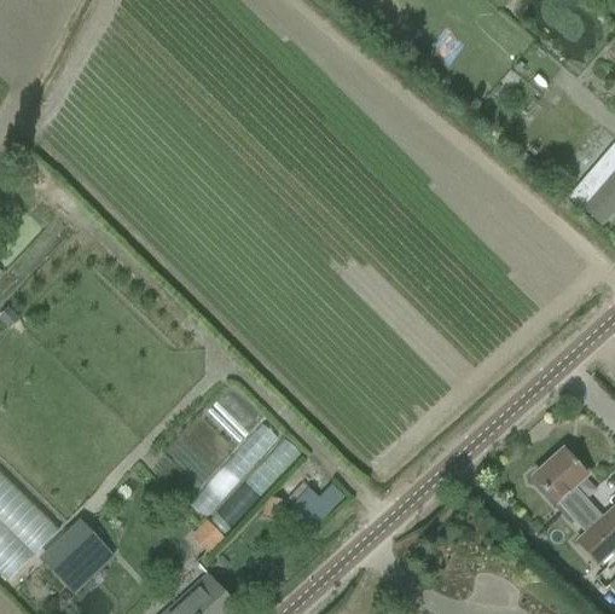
[(614,169),(582,208),(602,225),(614,210),(614,169)]
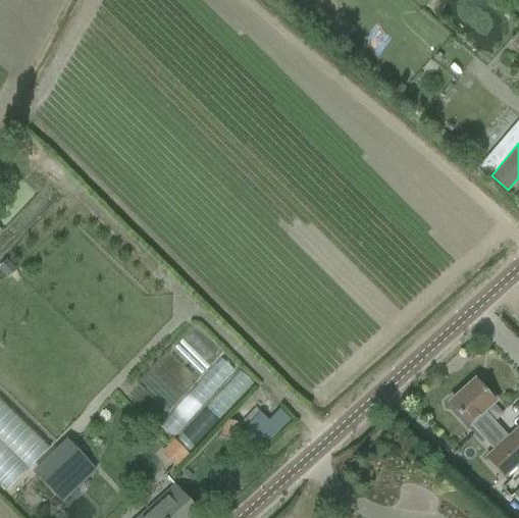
[(7,259),(0,265),(9,274),(16,268),(7,259)]
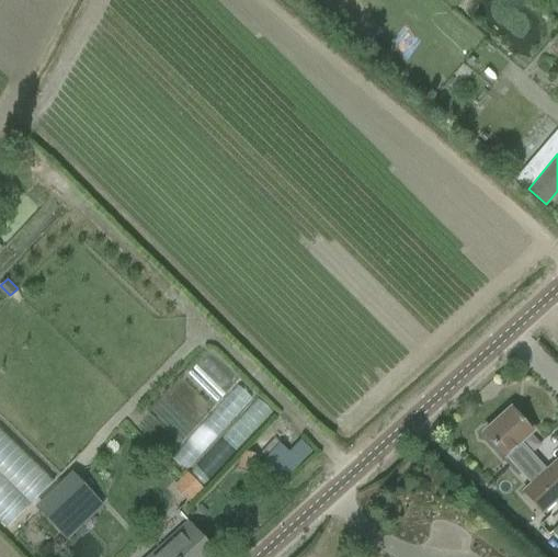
[(557,459),(549,468),(523,439),(534,429),(514,407),(487,431),(507,453),(508,455),(511,453),(535,480),(524,490),(544,512),(557,499),(557,459)]
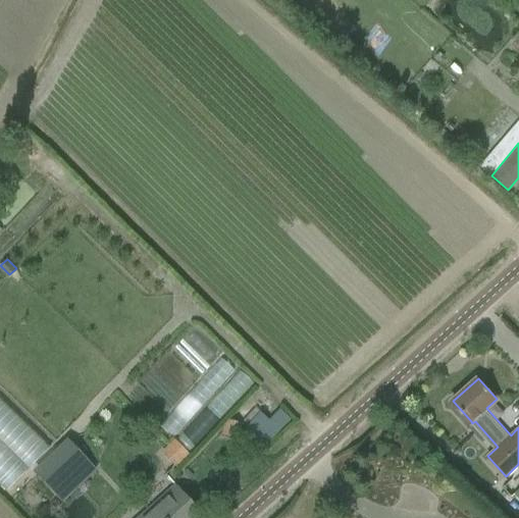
[(270,418),(256,432),(267,444),(293,417),(281,406),(270,418)]
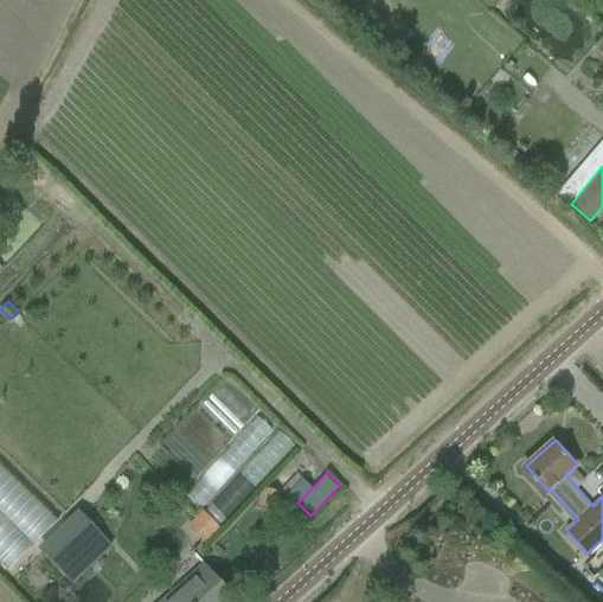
[(264,486),(260,503),(277,507),(282,492),(264,486)]
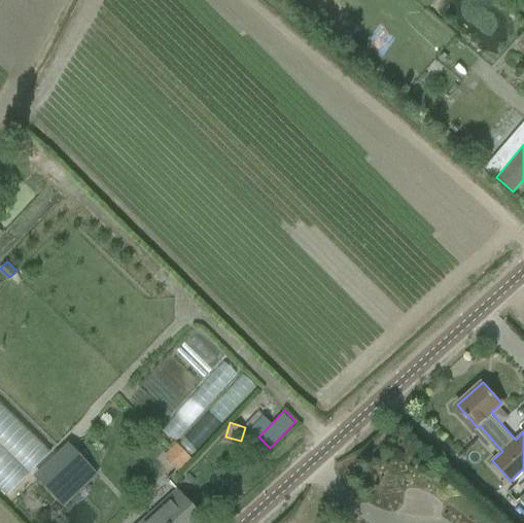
[(177,441),(164,454),(179,468),(191,455),(177,441)]
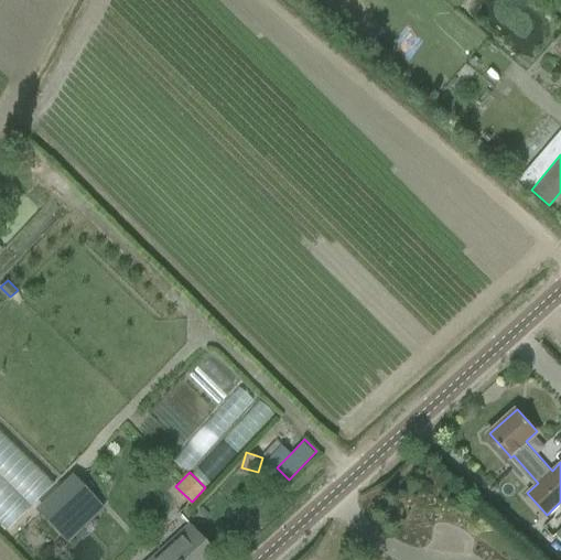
[(76,476),(41,512),(67,540),(104,505),(76,476)]
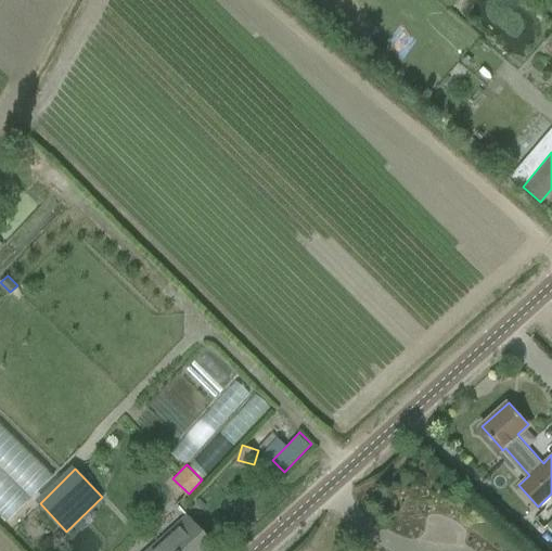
[(551,512),(547,507),(536,516),(544,526),(551,534),(551,512)]
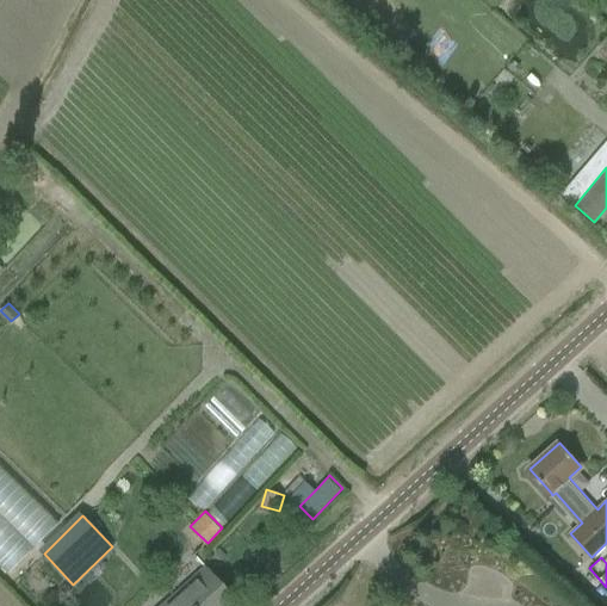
[(160,605),(228,605),(237,598),(222,581),(208,564),(160,605)]
